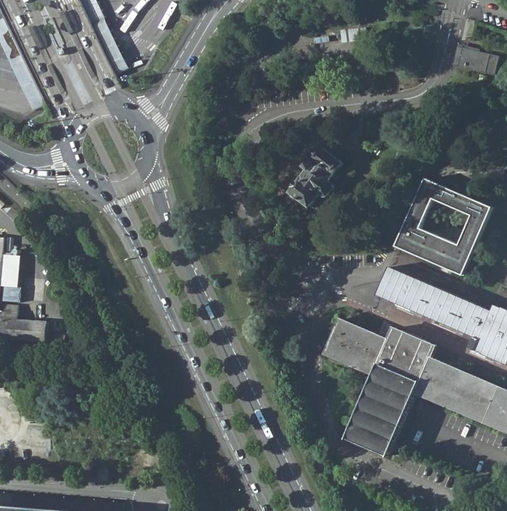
[(119,3),(112,10),(115,12),(122,6),(119,3)]
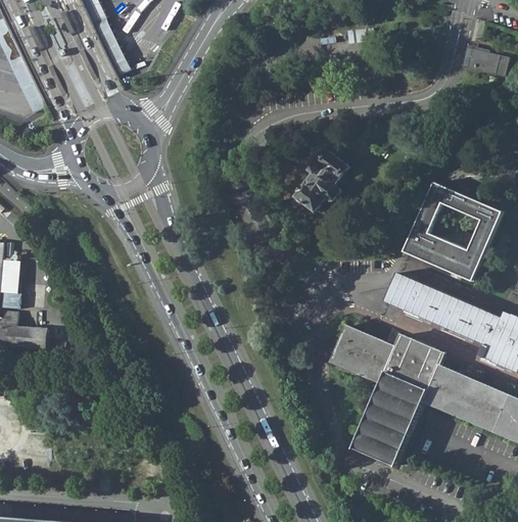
[(367,29),(342,31),(343,42),(368,41),(367,29)]
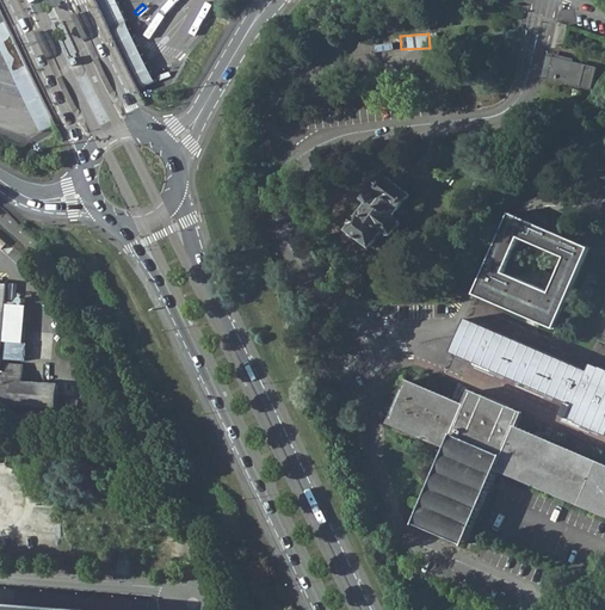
[(542,78),(586,90),(592,66),(548,55),(542,78)]
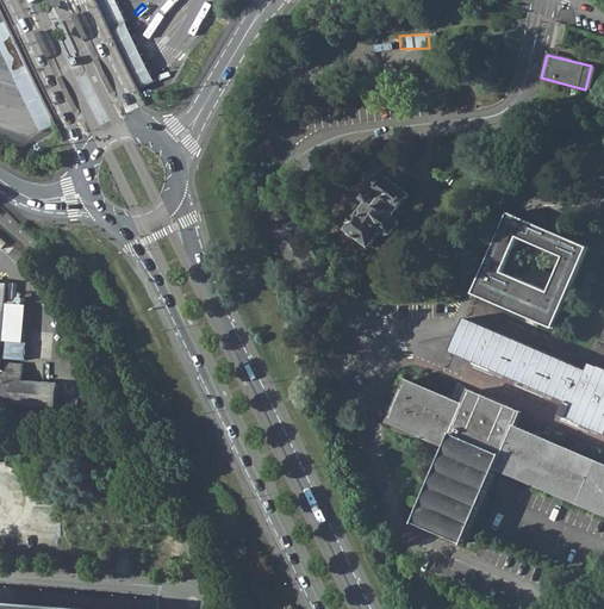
[(363,200),(343,228),(366,246),(372,237),(373,238),(378,231),(377,230),(377,229),(383,234),(387,232),(394,223),(393,219),(387,216),(404,193),(381,176),(369,192),(367,190),(366,191),(361,197),(361,198),(363,200)]
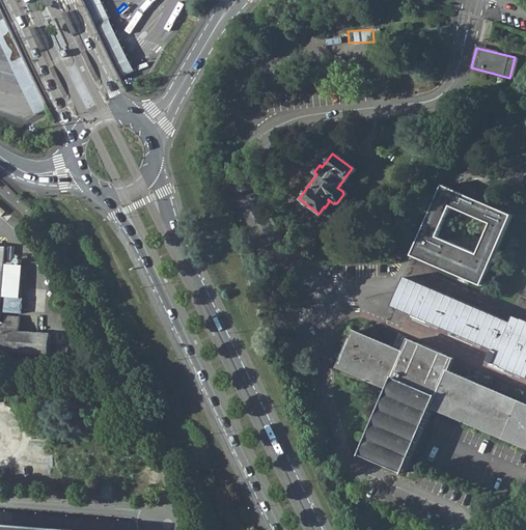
[(461,276),(478,284),(495,248),(509,215),(439,184),(409,253),(461,276)]
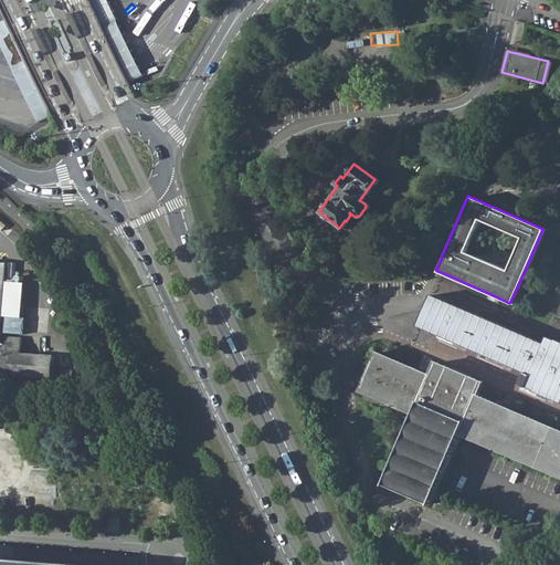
[(0,372),(46,376),(48,354),(17,352),(18,336),(2,335),(1,344),(0,344),(0,289),(2,261),(0,261),(0,372)]
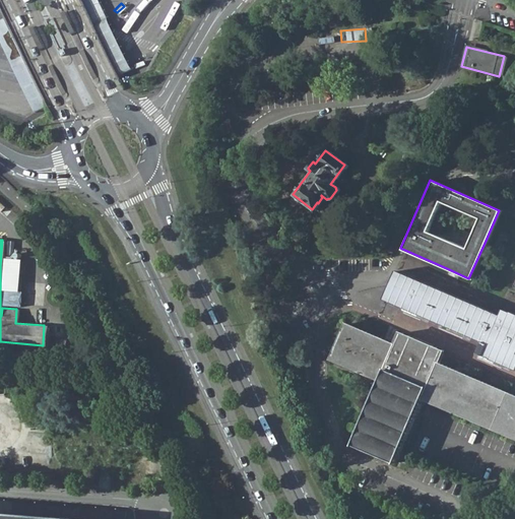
[(392,270),(380,299),(431,320),(479,340),(474,352),(514,369),(514,365),(514,351),(514,352),(514,349),(514,313),(508,310),(507,311),(500,308),(497,314),(392,270)]
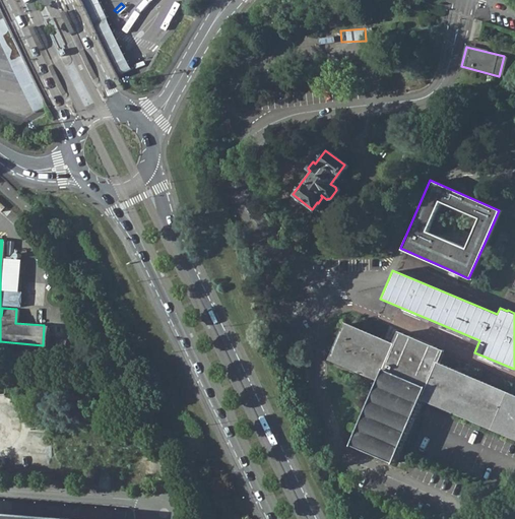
[(514,395),(436,362),(441,349),(420,340),(397,331),(392,343),(342,322),(327,358),(376,379),(349,444),(392,462),(421,397),(514,437),(514,395)]
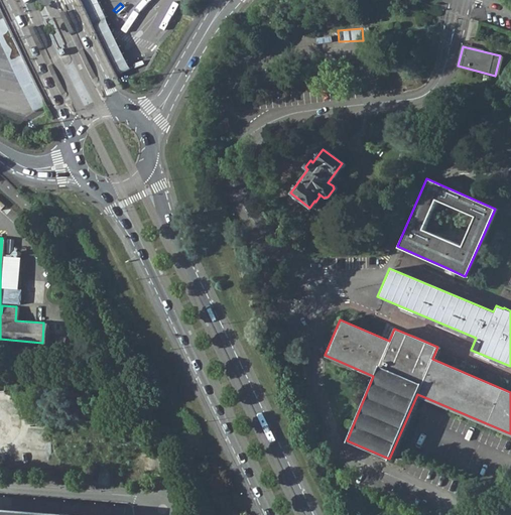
[(24,434),(41,436),(43,422),(26,420),(24,434)]
